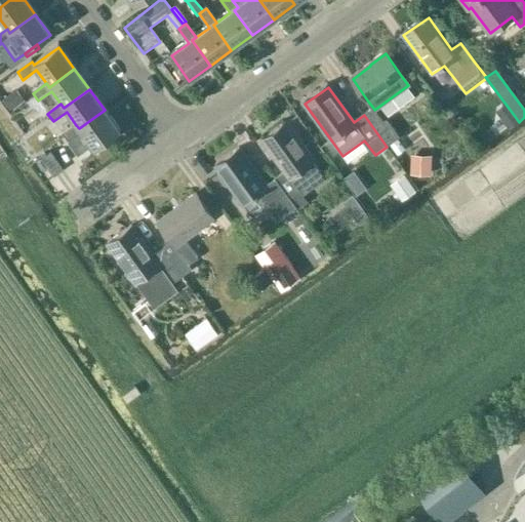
[(16,91),(3,102),(10,112),(25,102),(16,91)]
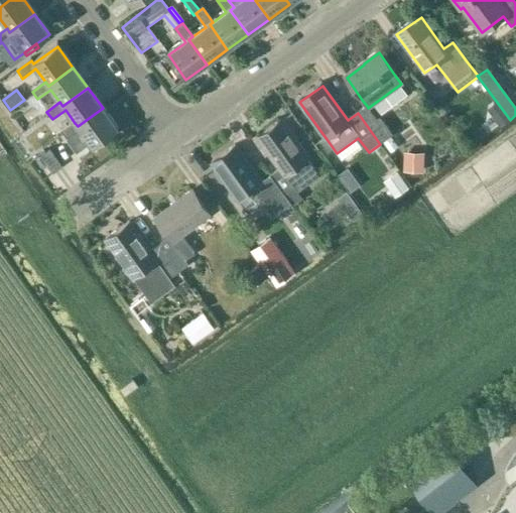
[(367,107),(358,113),(380,144),(392,135),(384,123),(378,124),(367,108),(368,108),(367,106),(367,107)]
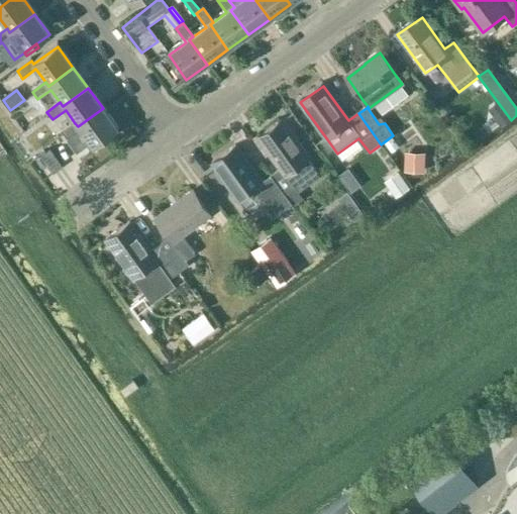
[(93,146),(117,129),(103,108),(78,126),(75,123),(62,132),(67,140),(81,130),(93,146)]
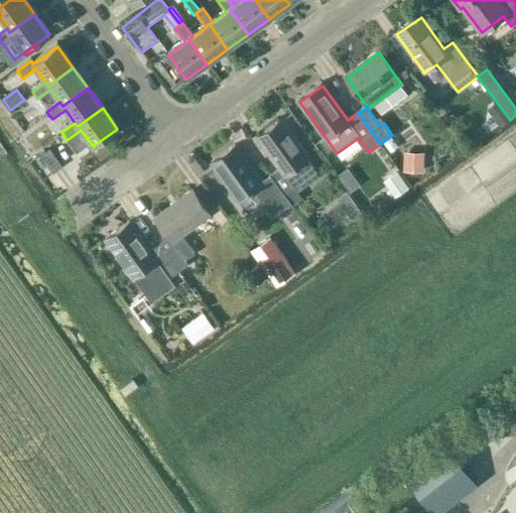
[(505,113),(494,121),(499,128),(510,120),(505,113)]
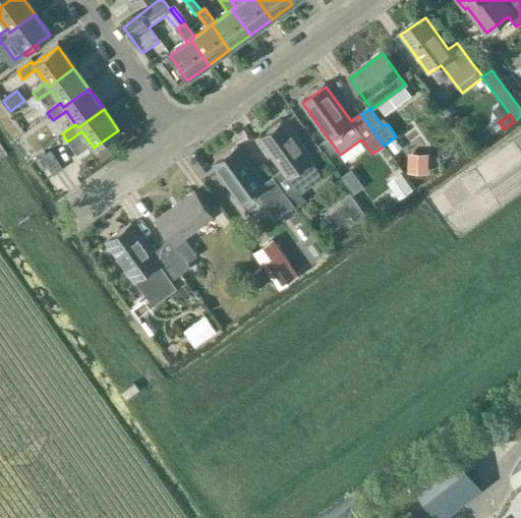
[(310,162),(312,160),(284,122),(261,139),(282,170),(273,177),(288,197),(298,190),(297,188),(299,187),(302,192),(322,178),(310,162)]
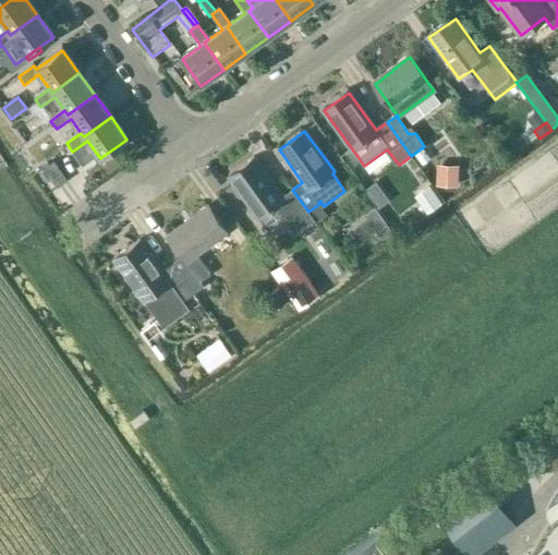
[(254,159),(229,178),(258,218),(274,207),(283,220),(288,227),(298,219),(308,212),(292,190),(282,197),(254,159)]
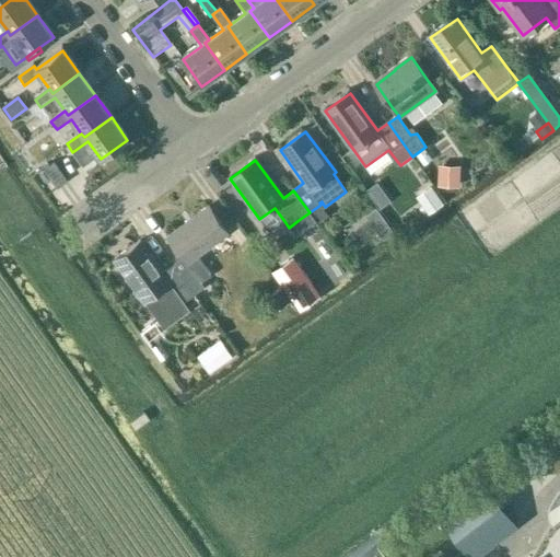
[(55,164),(44,172),(57,189),(68,183),(55,164)]
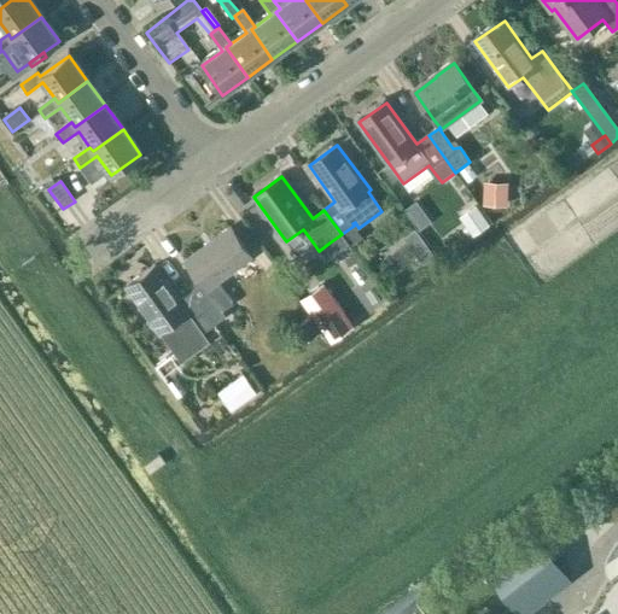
[(482,192),(481,206),(503,208),(505,193),(482,192)]
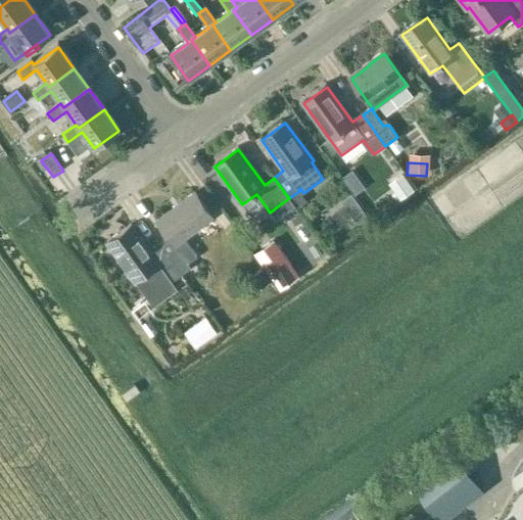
[(405,182),(391,192),(397,201),(412,192),(405,182)]
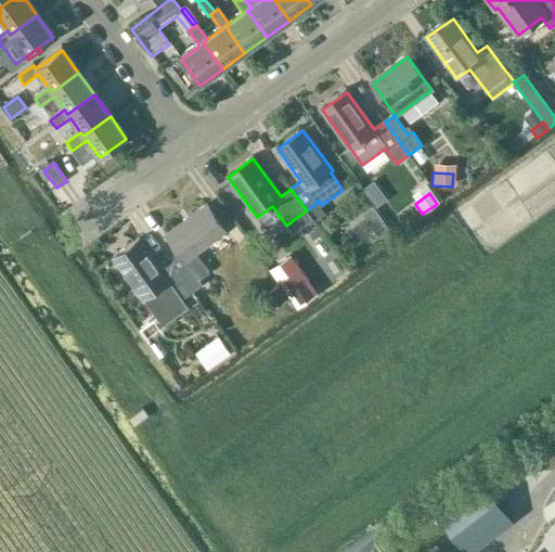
[(375,195),(368,201),(374,209),(386,201),(382,195),(375,195)]
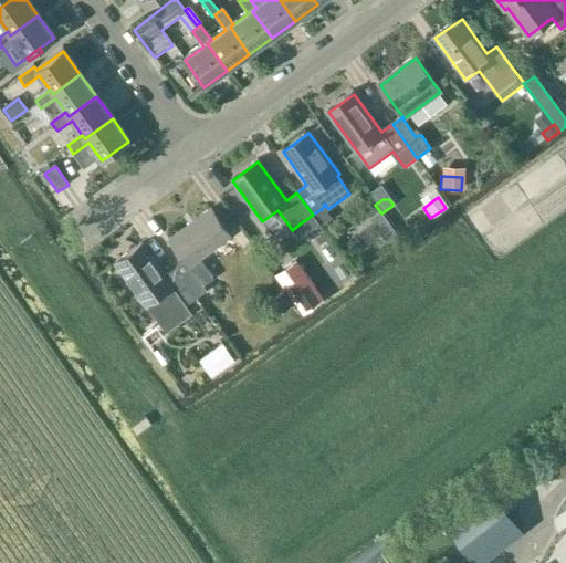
[(212,210),(170,240),(186,261),(175,269),(197,299),(207,292),(203,287),(215,279),(200,259),(231,236),(212,210)]
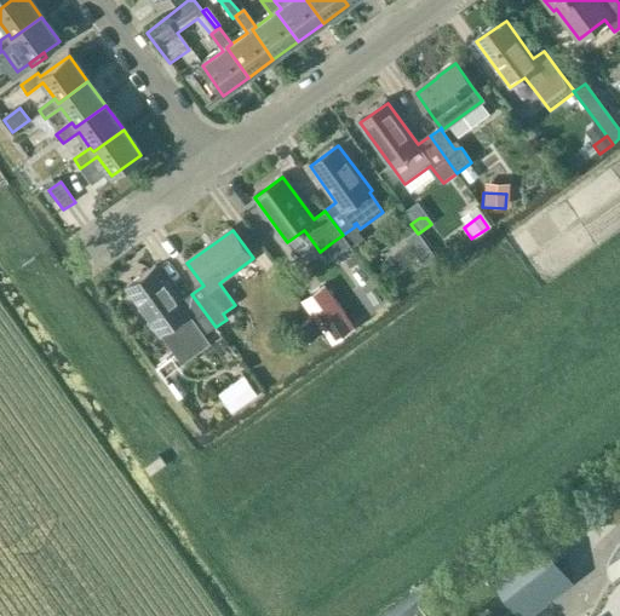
[(430,246),(418,254),(426,266),(438,258),(430,246)]
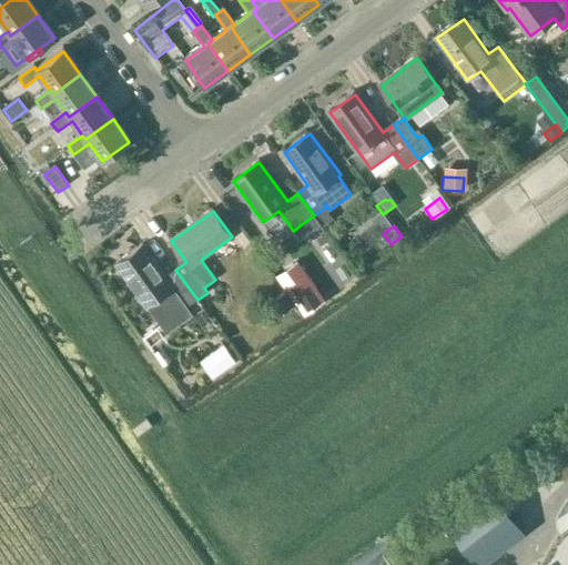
[(142,246),(117,264),(146,306),(161,326),(186,309),(198,300),(175,270),(165,278),(142,246)]
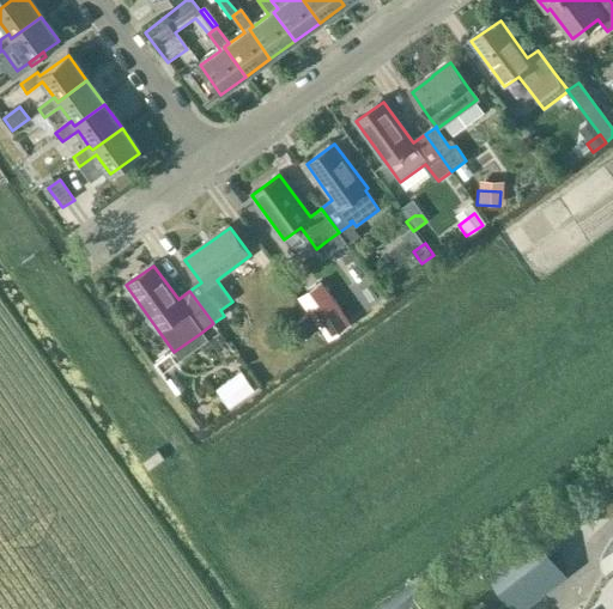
[(321,282),(298,298),(327,340),(351,323),(321,282)]
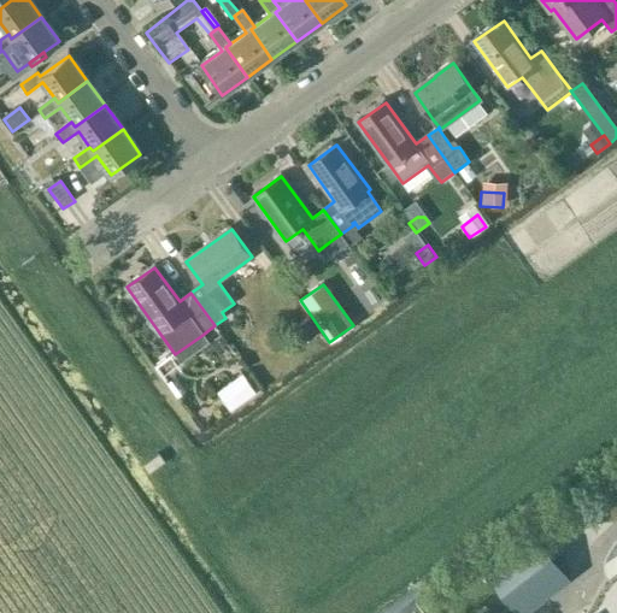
[(306,322),(293,331),(304,346),(317,337),(306,322)]
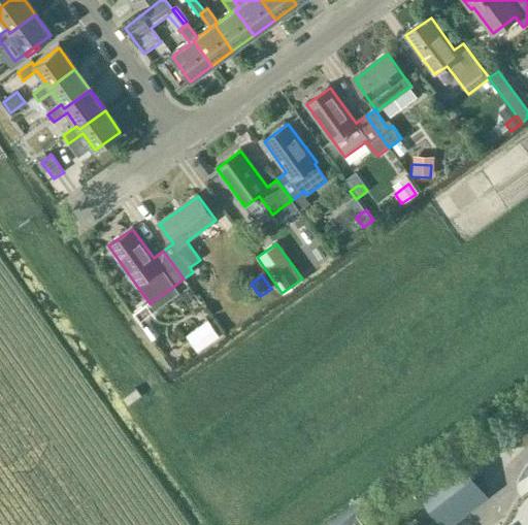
[(207,322),(186,337),(197,354),(220,337),(207,322)]
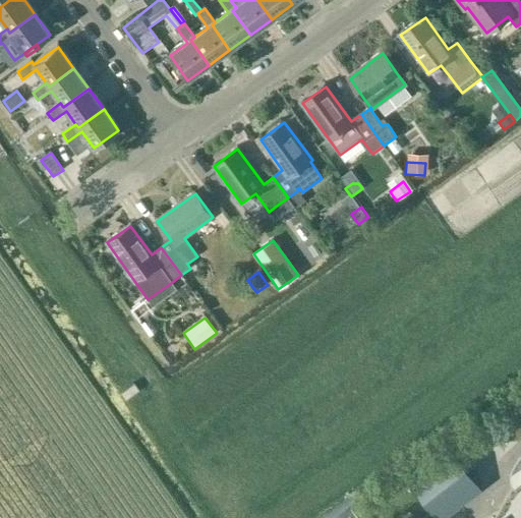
[(448,448),(406,480),(436,517),(444,517),(481,490),(448,448)]
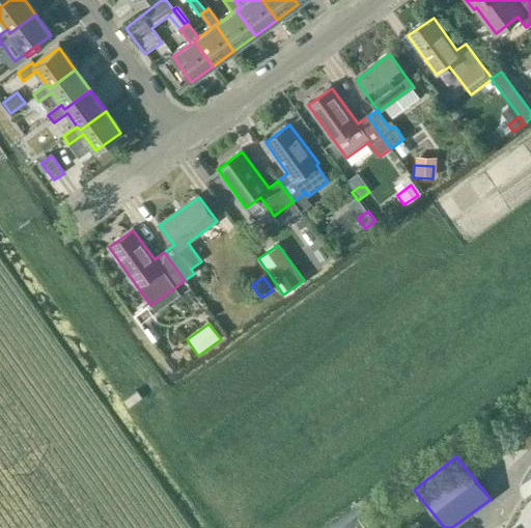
[(503,518),(518,504),(510,497),(496,510),(503,518)]
